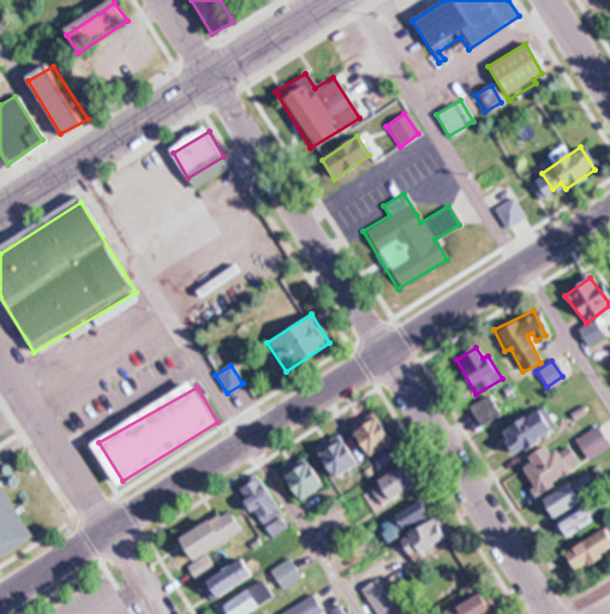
[(478,425),(467,406),(486,395),(497,415),(478,425)]
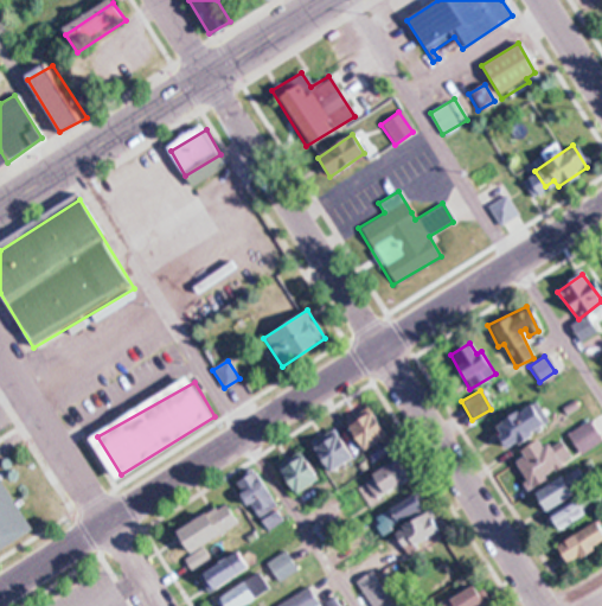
[(493,428),(533,401),(546,421),(506,447),(493,428)]
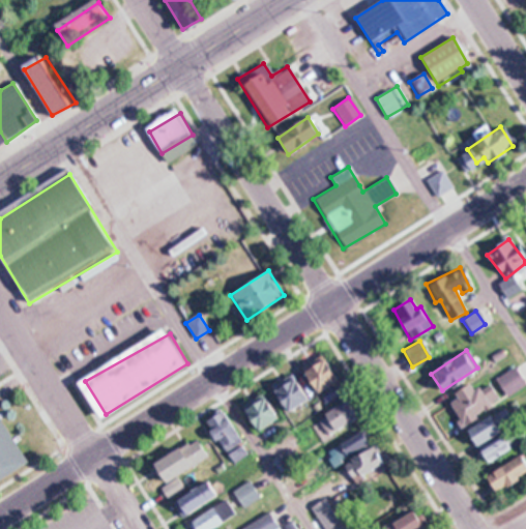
[(302,370),(320,357),(335,380),(317,391),(302,370)]
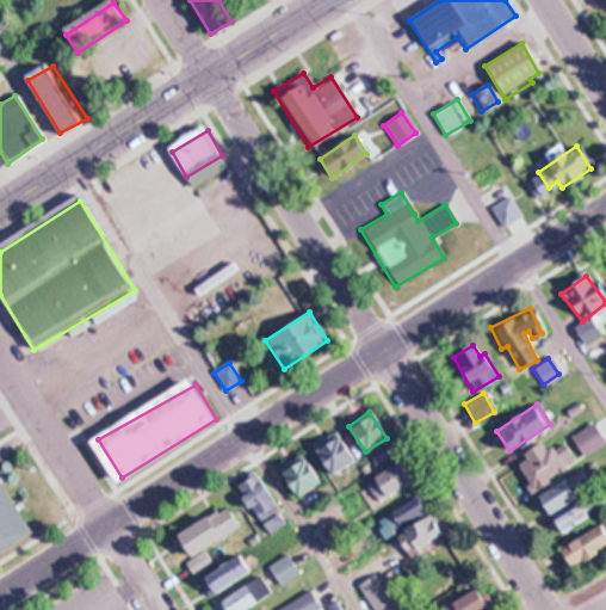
[(604,442),(582,456),(570,438),(591,424),(604,442)]
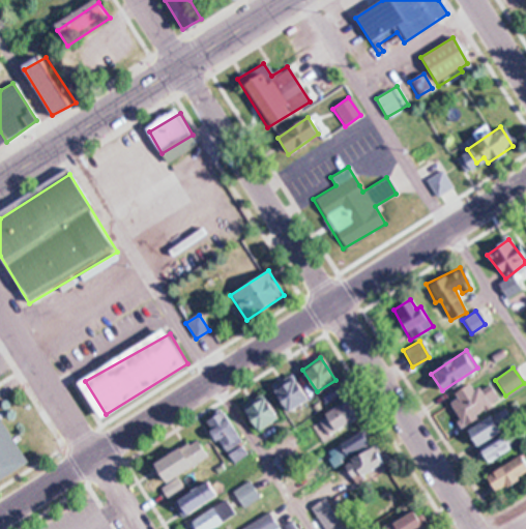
[(274,388),(290,378),(304,401),(289,411),(274,388)]
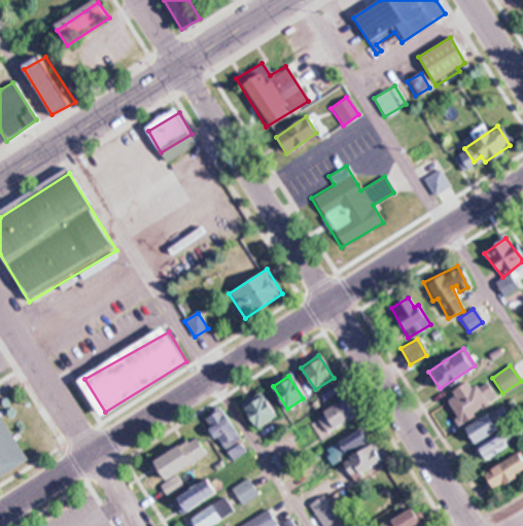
[(479,392),(487,386),(495,397),(456,424),(450,415),(454,412),(445,398),(471,381),(479,392)]
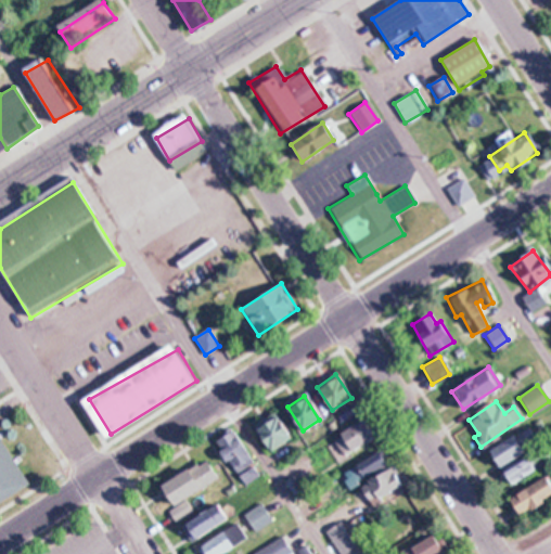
[(254,427),(270,415),(285,438),(269,449),(254,427)]
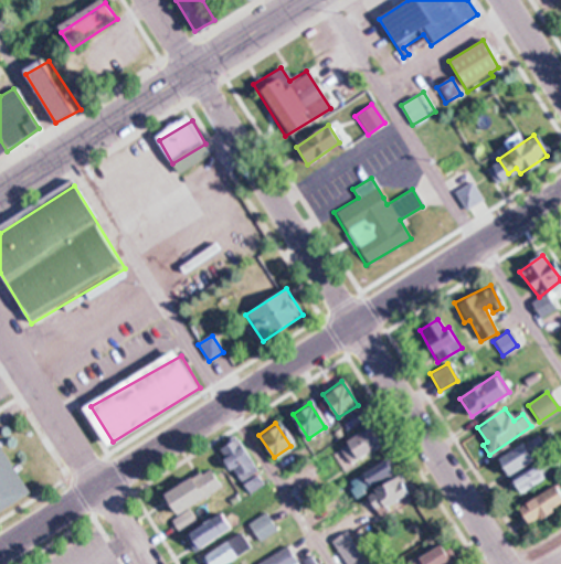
[(349,464),(339,448),(368,429),(378,446),(349,464)]
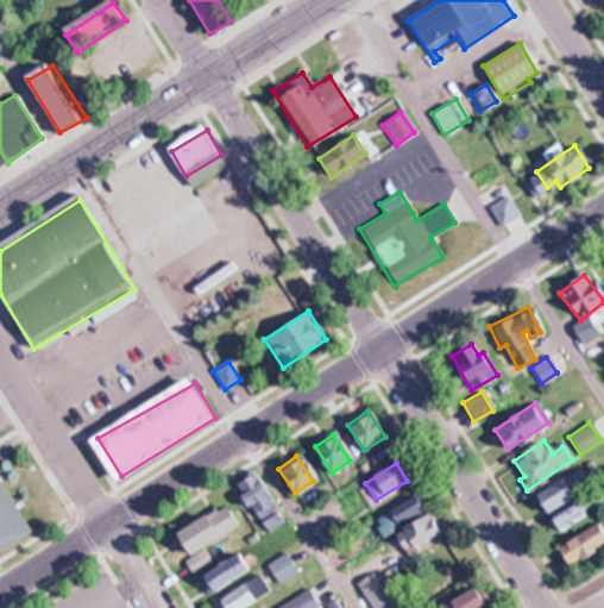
[(574,470),(584,486),(545,511),(535,495),(574,470)]
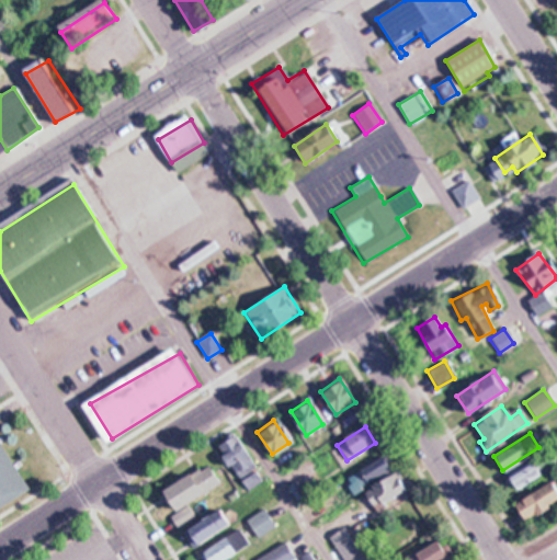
[(0,510),(33,489),(0,437),(0,510)]
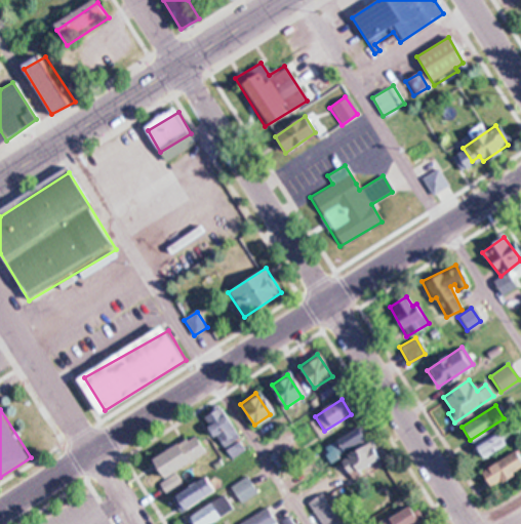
[(234,455),(224,439),(216,443),(202,420),(219,409),(244,449),(234,455)]
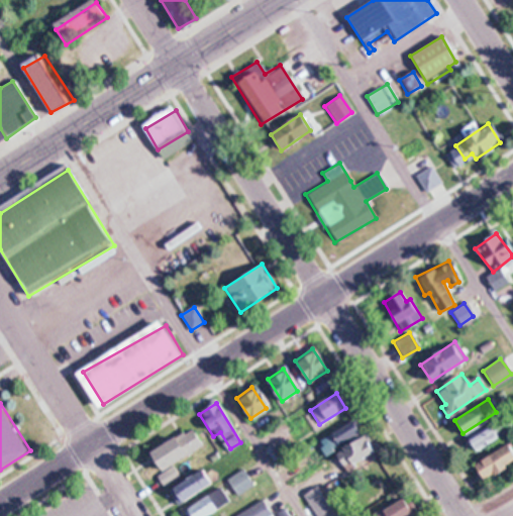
[(464,436),(512,404),(512,426),(474,451),(464,436)]
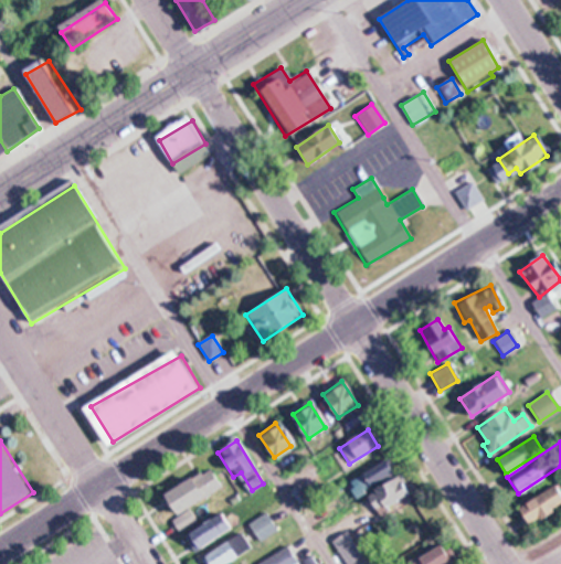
[(355,496),(347,482),(381,461),(389,475),(355,496)]
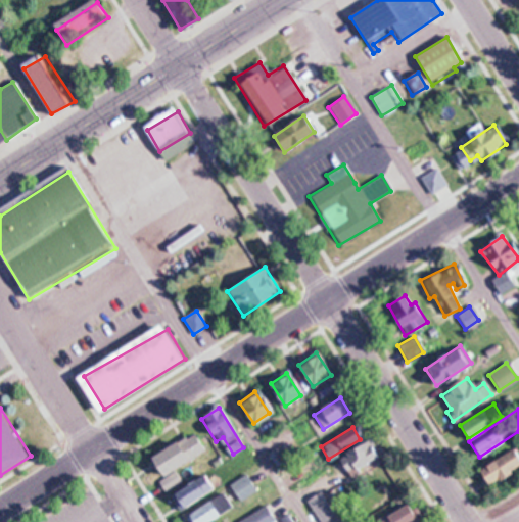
[(192,432),(203,452),(172,471),(179,482),(163,491),(158,482),(163,478),(151,457),(192,432)]
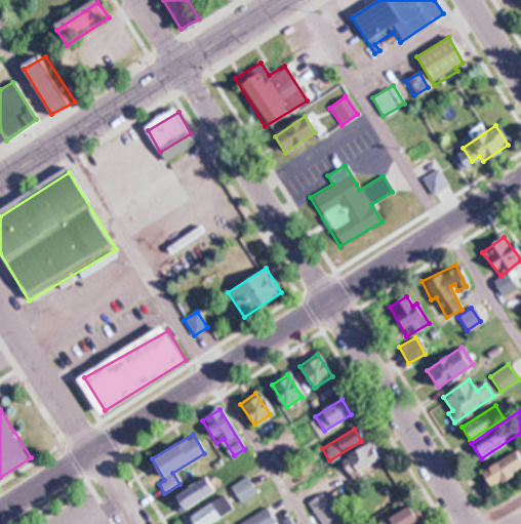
[(364,444),(369,441),(381,457),(351,477),(338,457),(362,442),(364,444)]
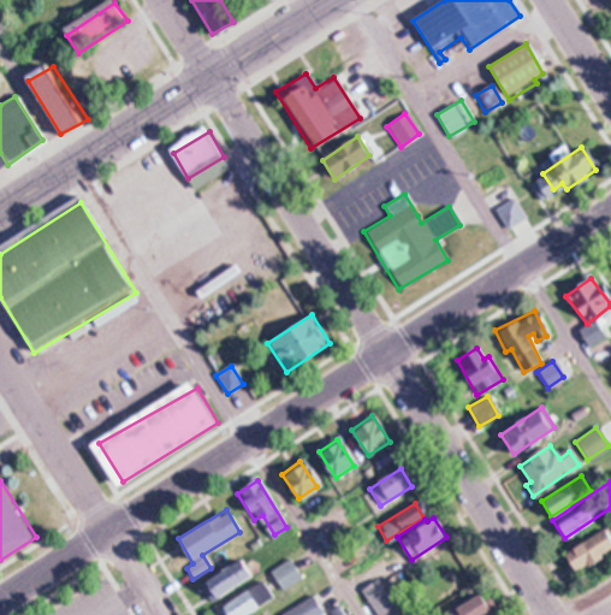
[(610,547),(610,549),(574,573),(563,555),(601,531),(610,547)]
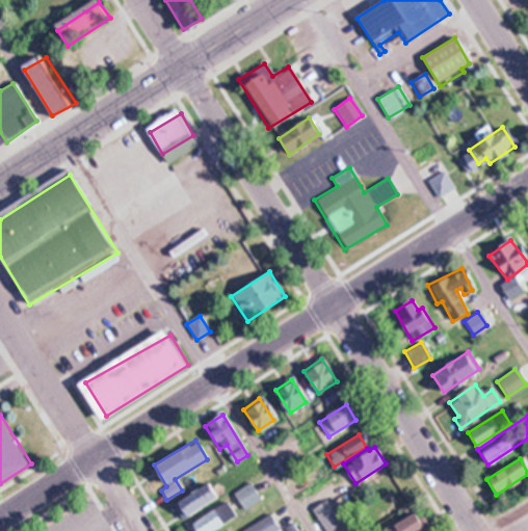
[(214,497),(182,520),(173,506),(205,483),(214,497)]
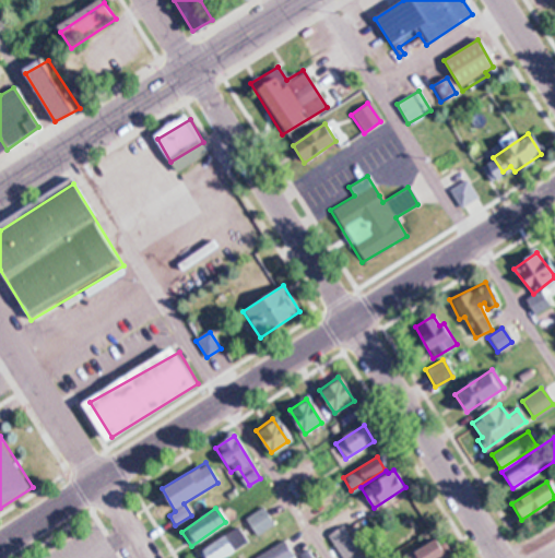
[(256,535),(244,519),(260,508),(272,524),(256,535)]
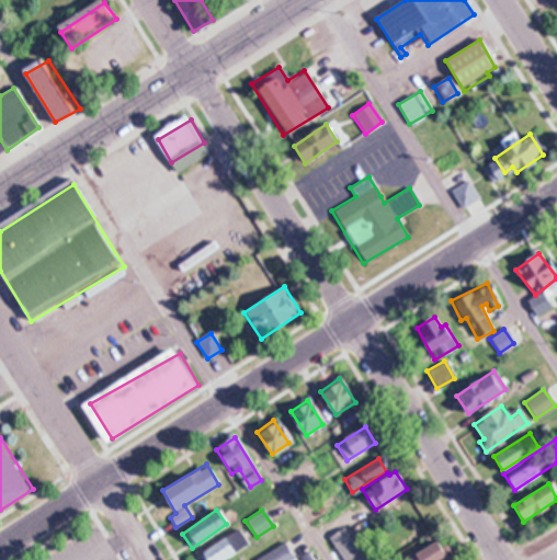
[(341,559),(327,538),(342,528),(362,559),(341,559)]
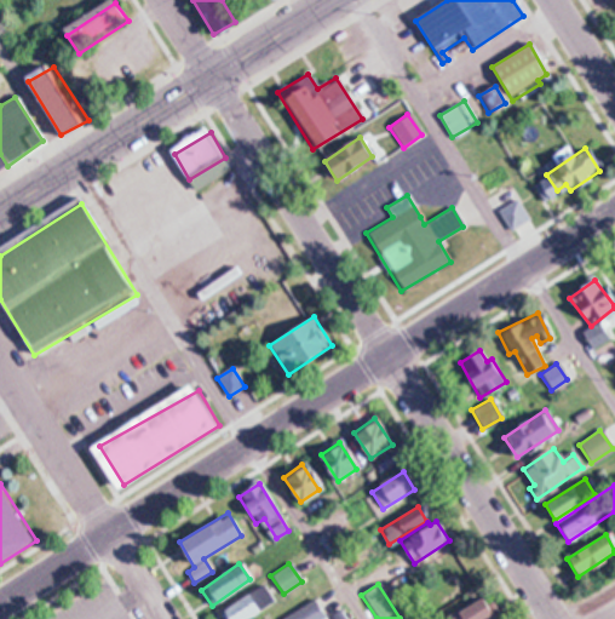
[(220,618),(218,615),(248,594),(259,609),(245,618),(220,618)]
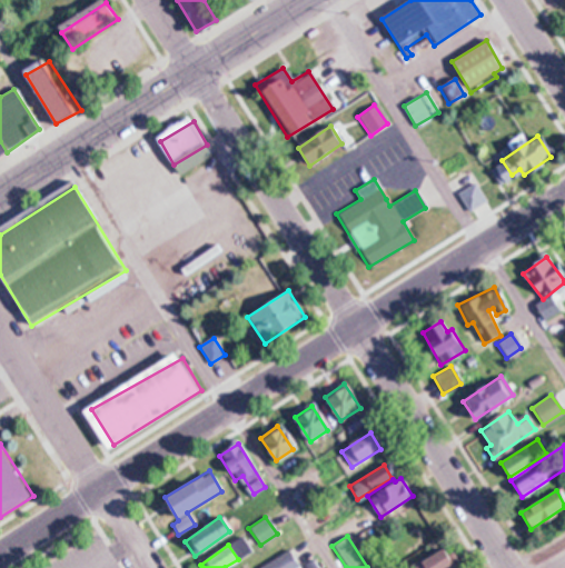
[(409,567),(409,566),(446,545),(457,565),(452,567),(409,567)]
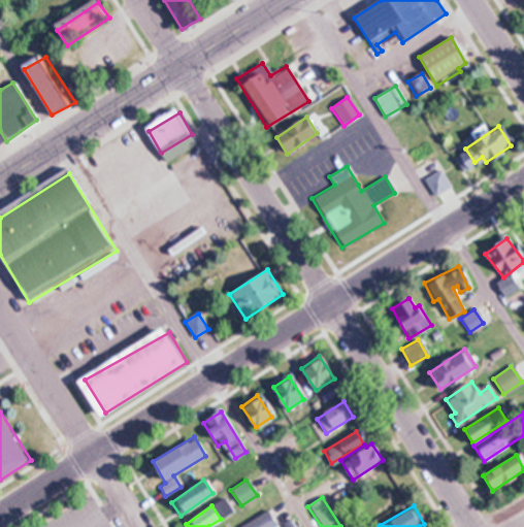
[(265,511),(274,526),(241,526),(265,511)]
